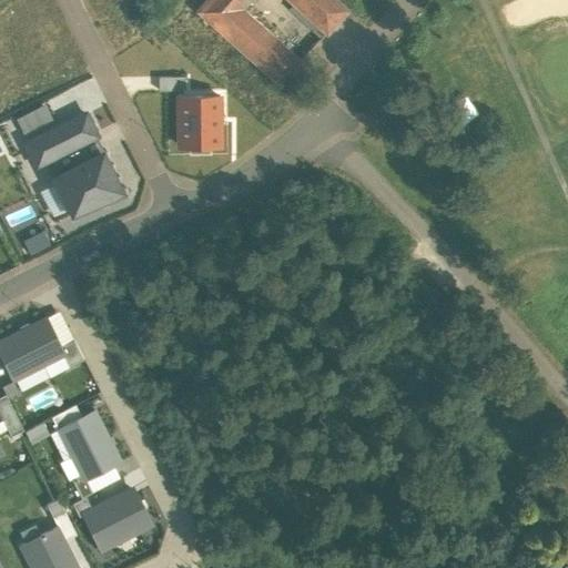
[(204,0),(198,8),(279,82),(300,59),(237,2),(240,0),(288,0),(321,29),(343,6),(337,0),(204,0)]
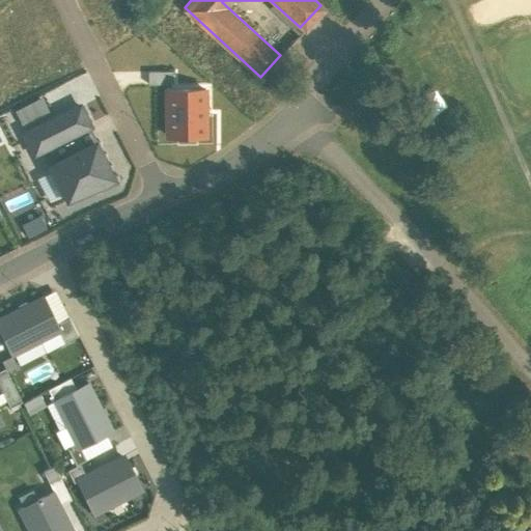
[(147,70),(147,82),(173,81),(172,68),(147,70)]
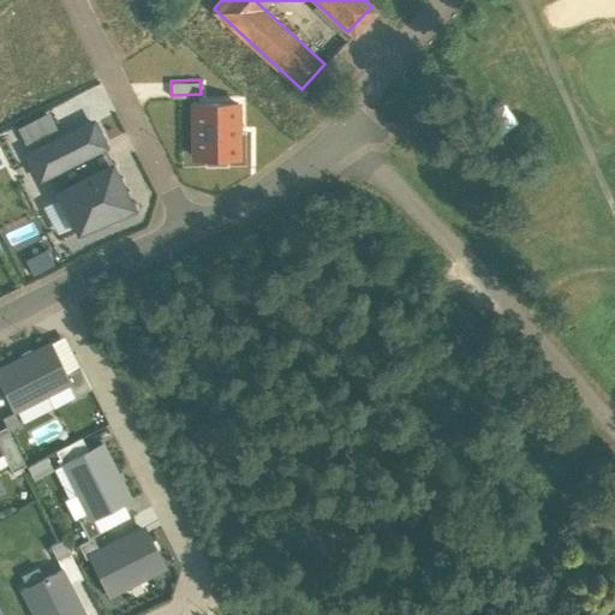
[(192,101),(192,155),(238,154),(237,101),(192,101)]
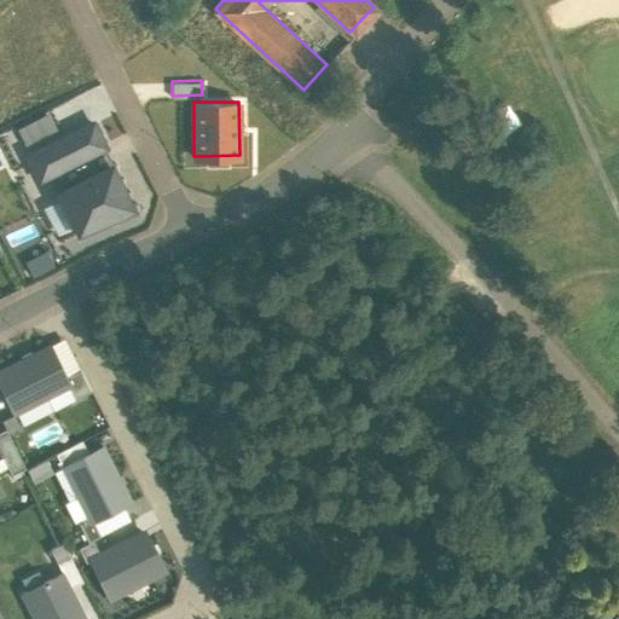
[(76,158),(104,144),(94,122),(29,152),(40,175),(57,167),(76,158)]
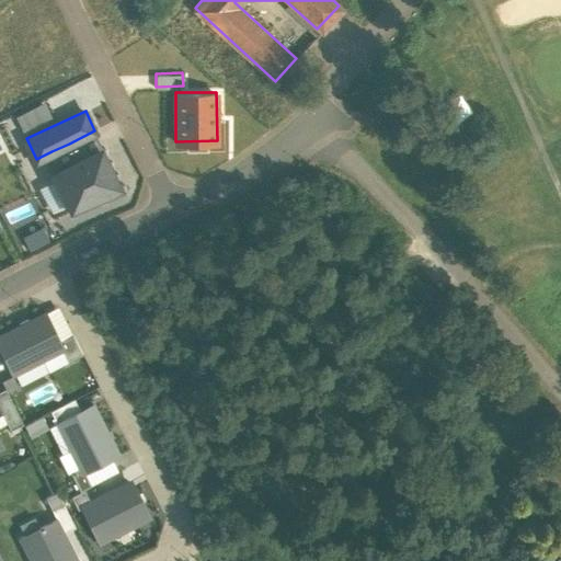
[(52,151),(59,167),(77,158),(69,144),(52,151)]
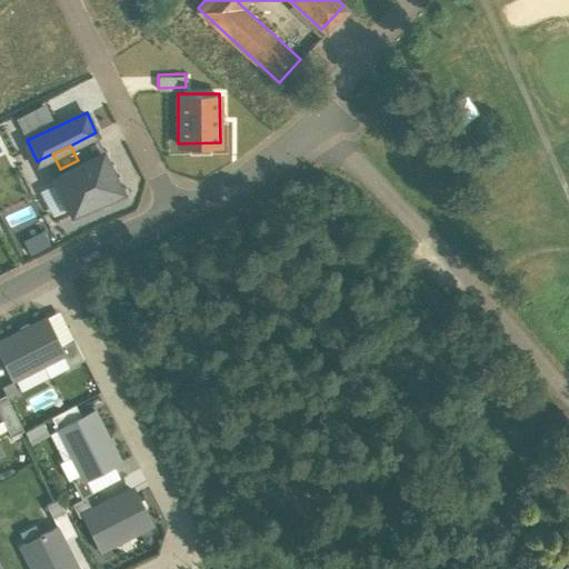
[(71,215),(122,190),(102,148),(60,169),(51,173),(71,215)]
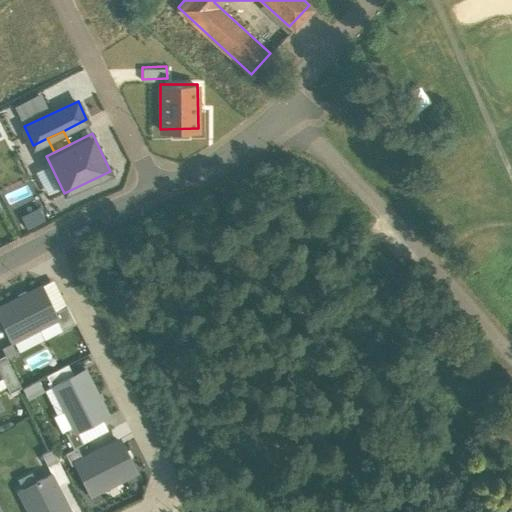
[(0,307),(0,319),(12,343),(40,330),(57,321),(59,320),(42,286),(0,307)]
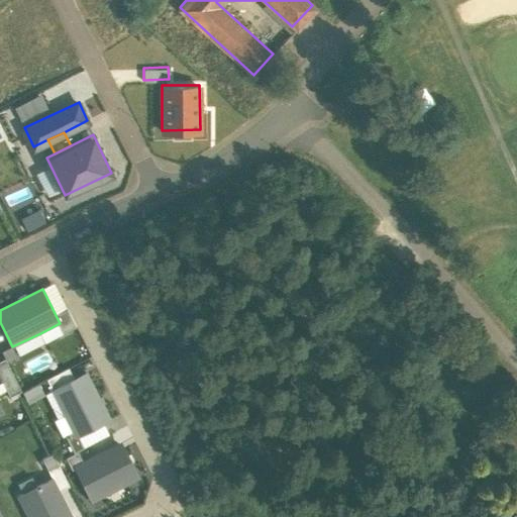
[(58,324),(63,334),(76,328),(68,310),(57,316),(60,323),(58,324)]
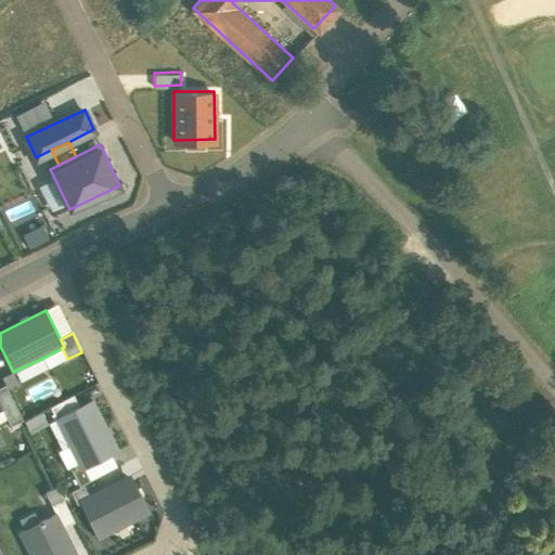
[(49,369),(67,359),(62,348),(43,358),(49,369)]
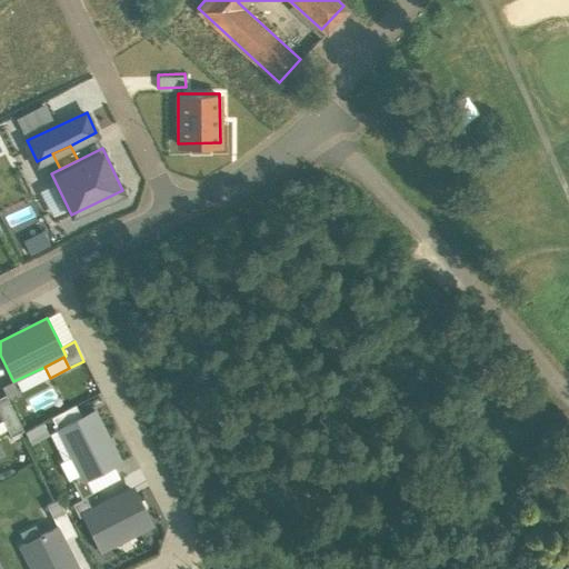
[(13,381),(2,388),(8,399),(19,393),(13,381)]
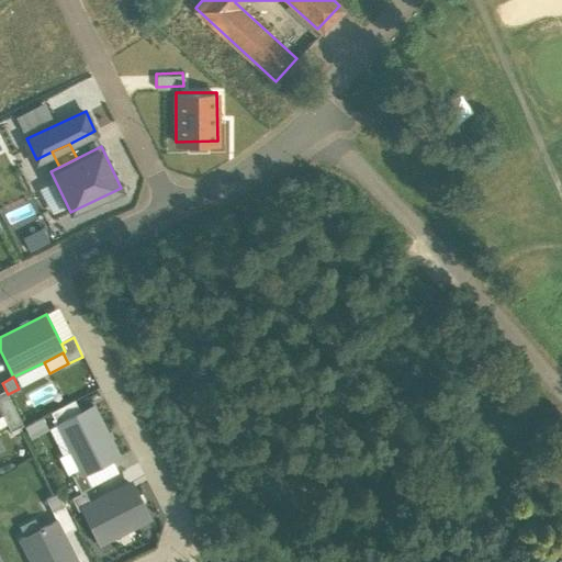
[(6,392),(0,394),(0,407),(12,433),(23,427),(6,392)]
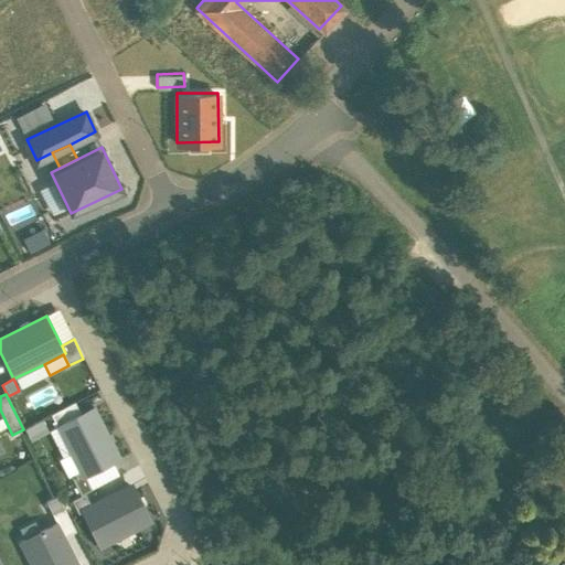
[(75,404),(52,416),(57,427),(81,416),(75,404)]
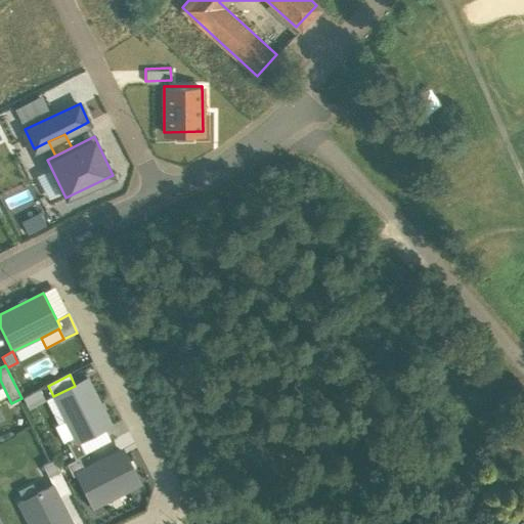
[(75,386),(53,396),(66,421),(75,438),(78,444),(87,439),(112,427),(87,379),(75,386)]
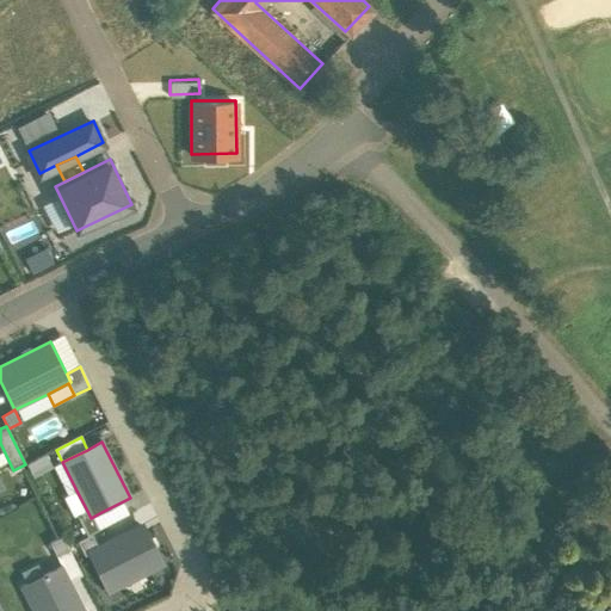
[(35,476),(51,468),(45,456),(29,466),(35,476)]
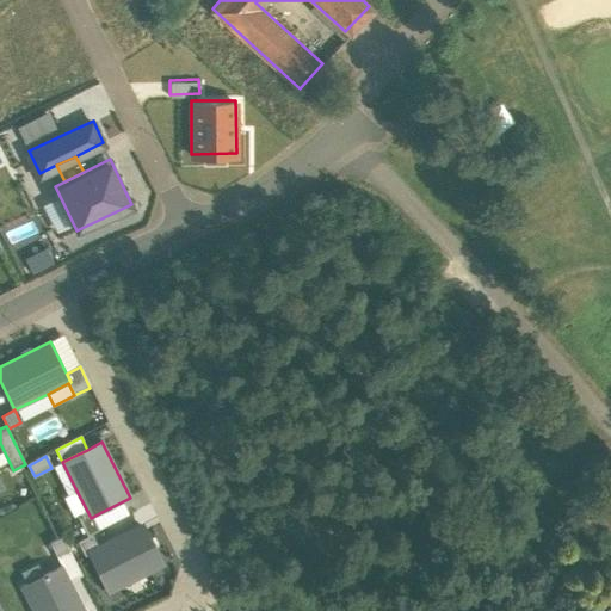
[(87,511),(76,491),(65,498),(74,517),(76,516),(87,511)]
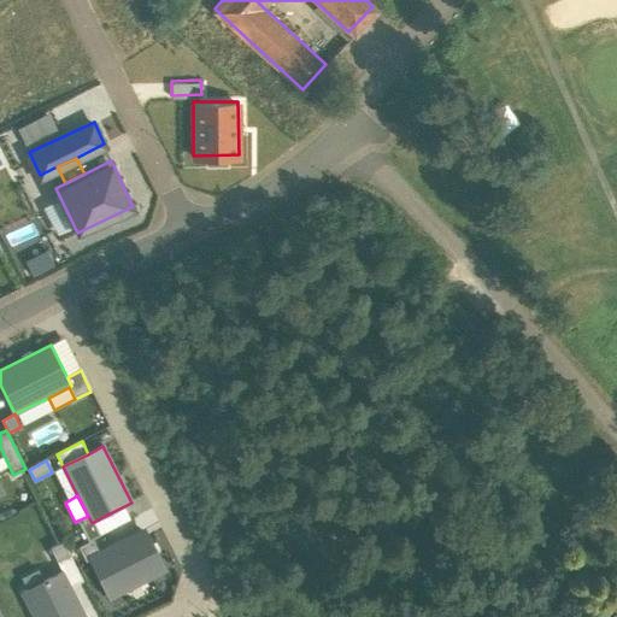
[(88,516),(77,521),(88,541),(110,532),(103,517),(92,523),(88,516)]
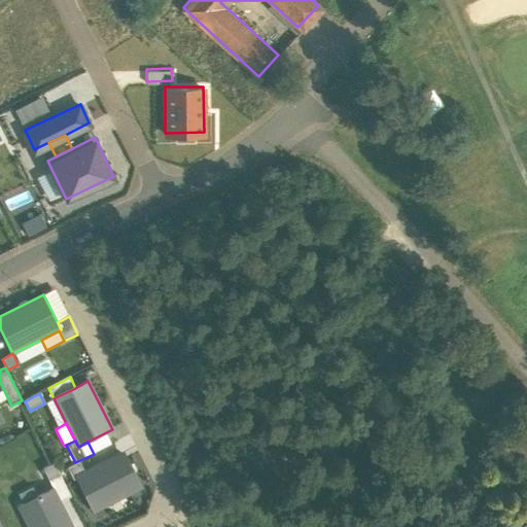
[(127,494),(143,487),(127,458),(113,464),(110,459),(85,471),(79,461),(67,467),(73,480),(77,479),(92,506),(125,490),(127,494)]
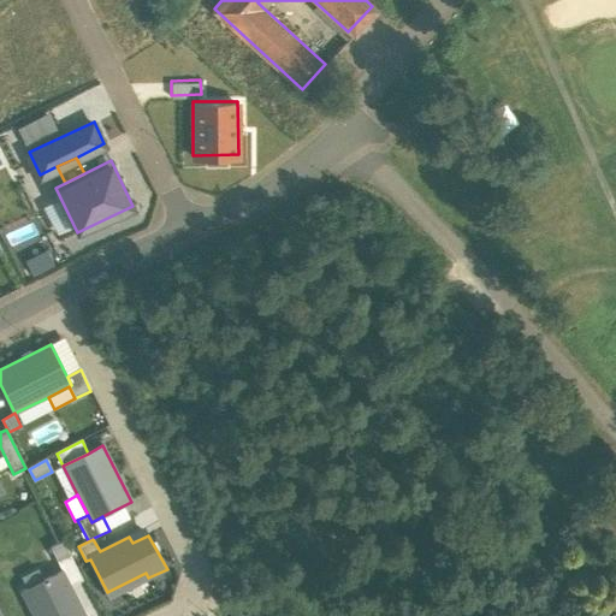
[(63,572),(70,587),(83,580),(64,542),(51,549),(63,572)]
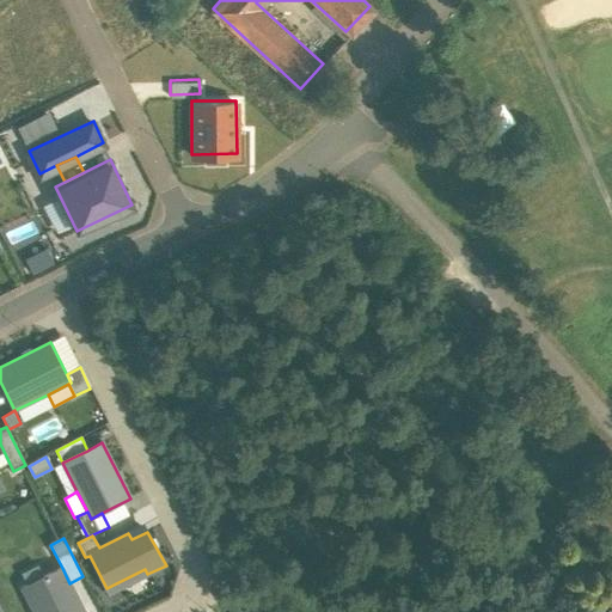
[(62,568),(22,588),(34,611),(84,611),(69,583),(62,568)]
